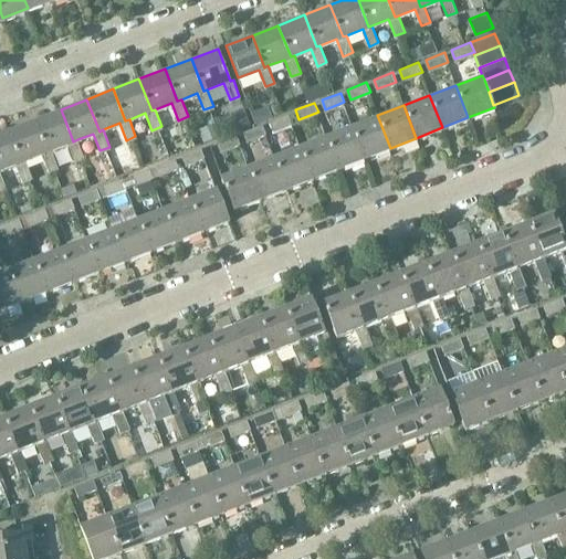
[(61,109),(35,119),(48,151),(51,149),(67,144),(74,160),(84,157),(77,139),(73,141),(61,109)]
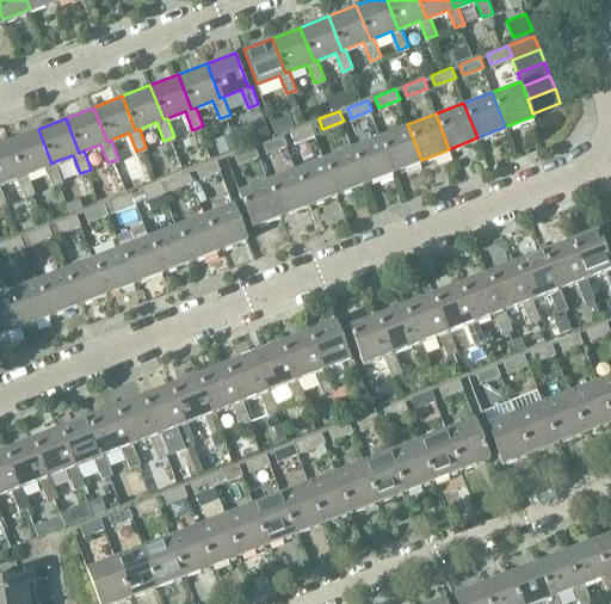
[(291,129),(295,140),(315,131),(312,122),(291,129)]
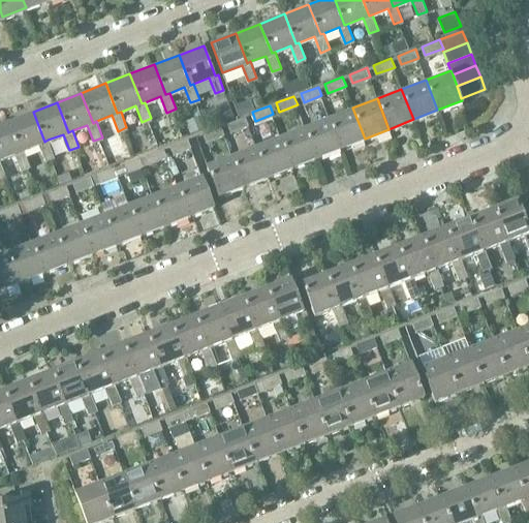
[(352,108),(329,117),(340,148),(365,139),(352,108)]
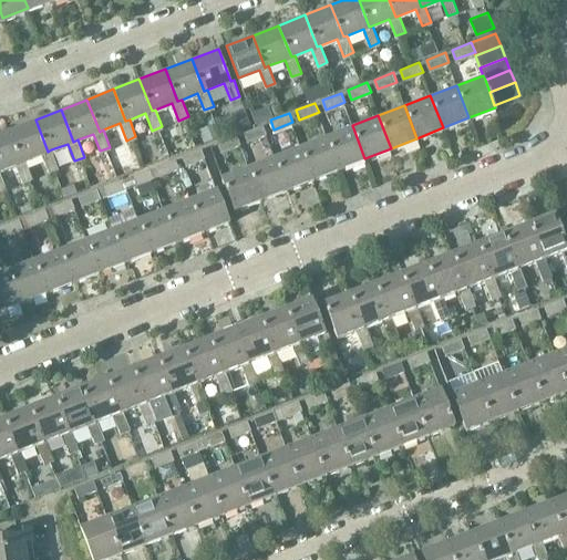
[(35,120),(9,130),(21,162),(26,161),(41,154),(48,170),(58,167),(51,149),(48,152),(35,120)]
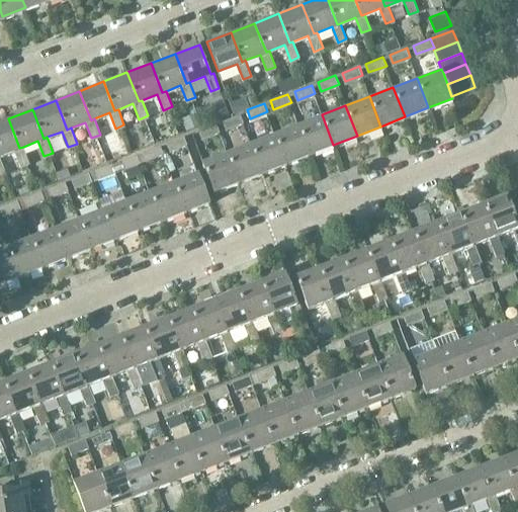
[(223,118),(226,128),(244,120),(240,112),(223,118)]
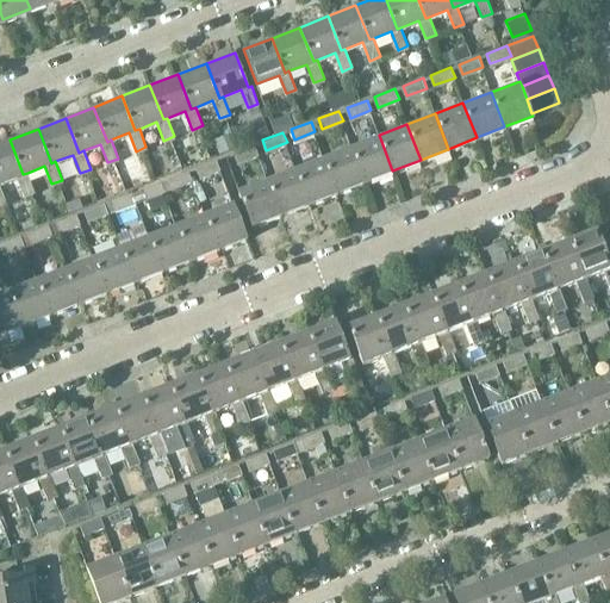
[(379,135),(350,145),(365,181),(392,171),(379,135)]
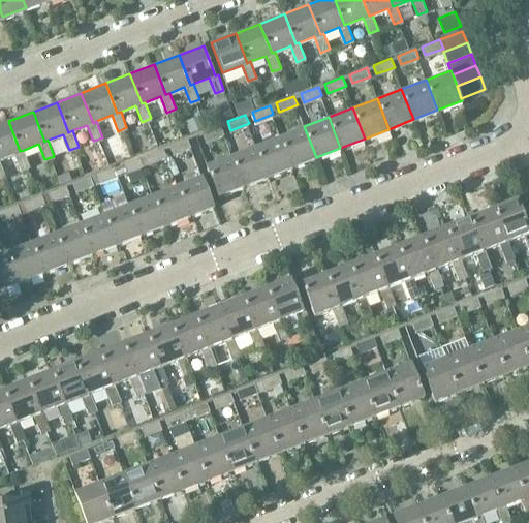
[(8,121),(0,123),(0,158),(14,153),(21,168),(29,165),(24,150),(20,151),(8,121)]
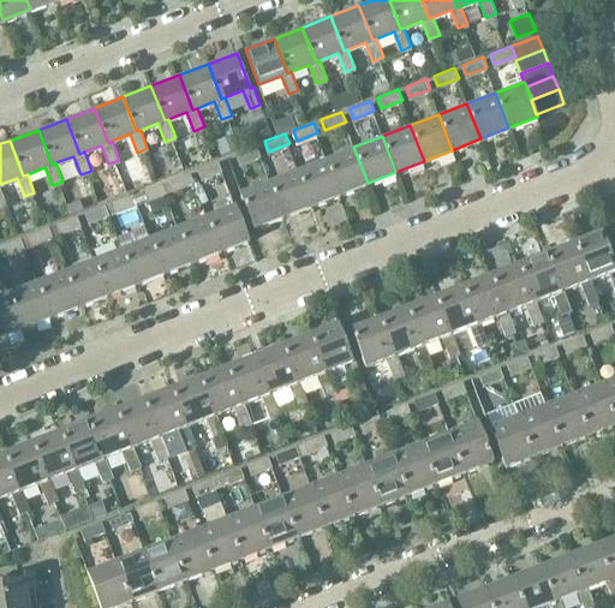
[(237,152),(240,162),(261,154),(257,144),(237,152)]
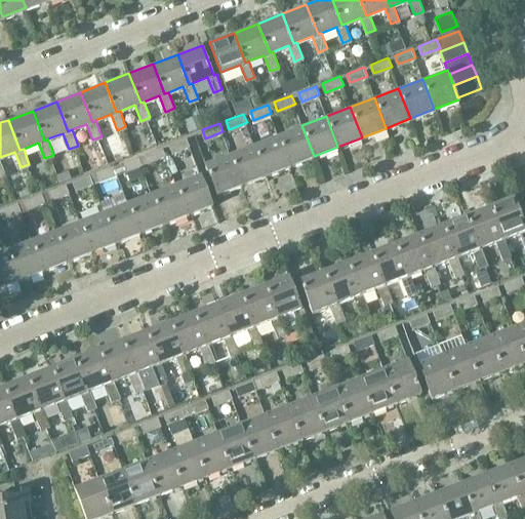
[(301,125),(278,135),(289,165),(314,156),(301,125)]
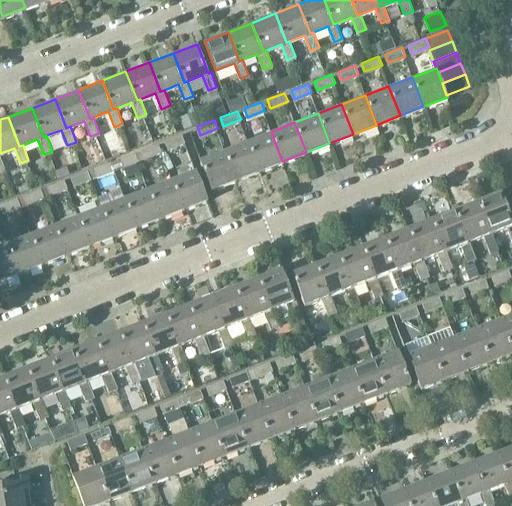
[(164,139),(168,147),(185,141),(182,132),(164,139)]
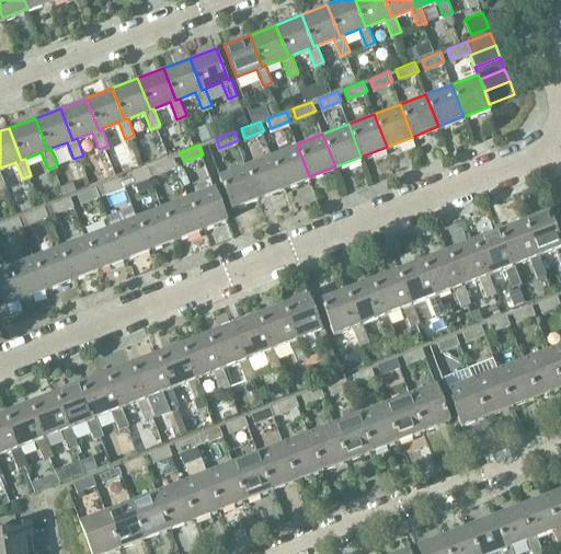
[(297,145),(271,154),(284,186),(309,176),(297,145)]
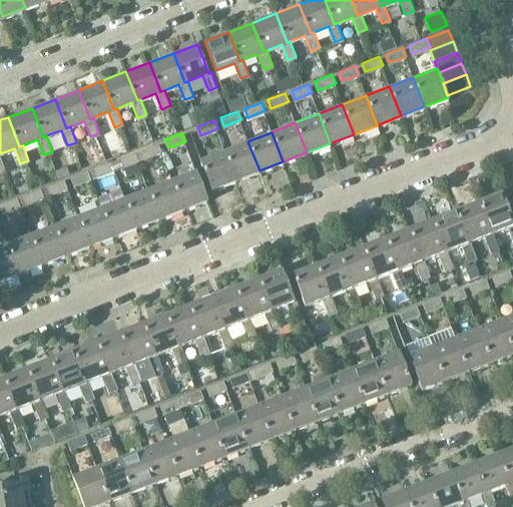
[(141,148),(144,156),(162,150),(158,141),(141,148)]
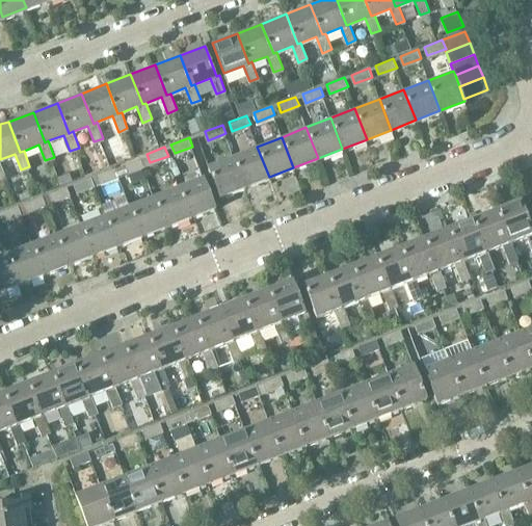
[(233,156),(244,186),(269,177),(257,147),(233,156)]
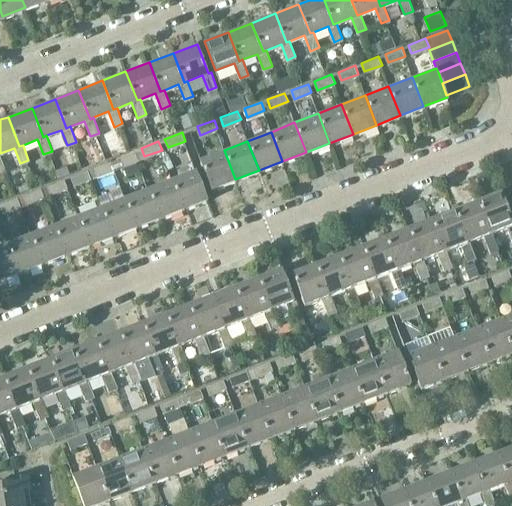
[(117,157),(121,165),(138,159),(135,150),(117,157)]
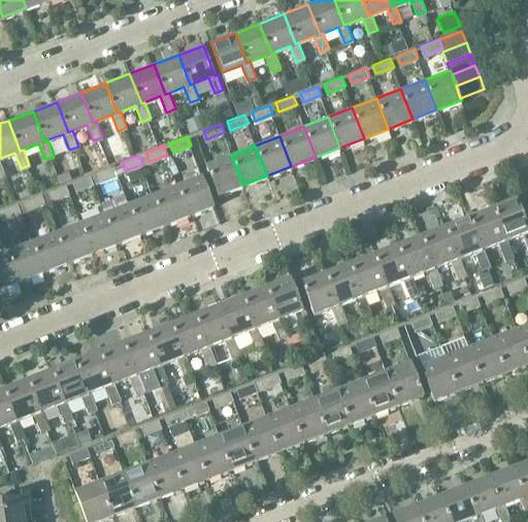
[(242,185),(231,155),(206,164),(219,194),(242,185)]
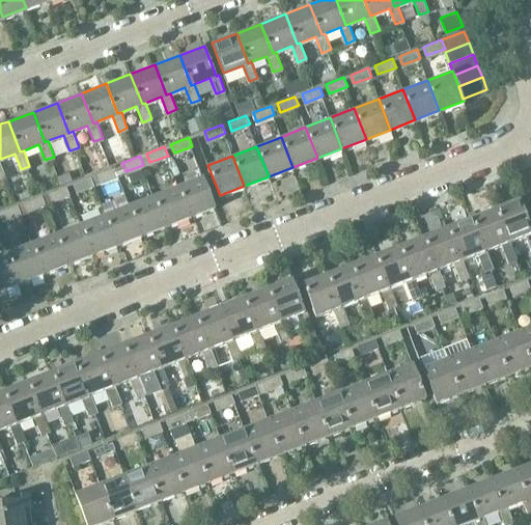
[(98,172),(101,182),(118,174),(115,165),(98,172)]
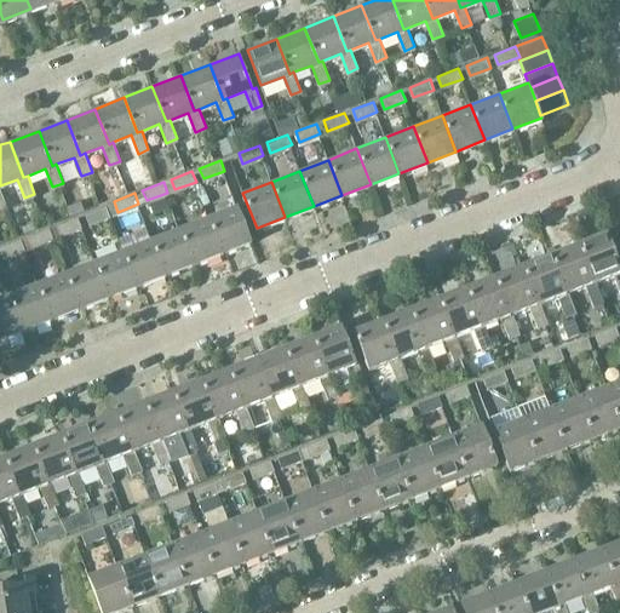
[(85,212),(90,223),(110,215),(107,204),(85,212)]
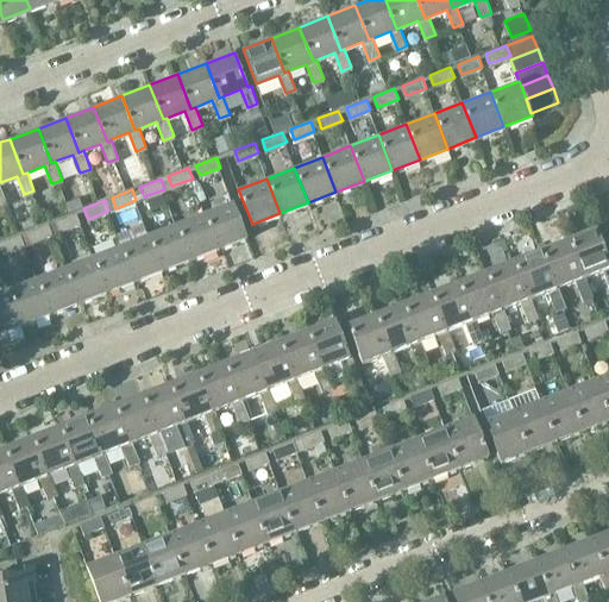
[(205,212),(218,248),(246,237),(233,201),(205,212)]
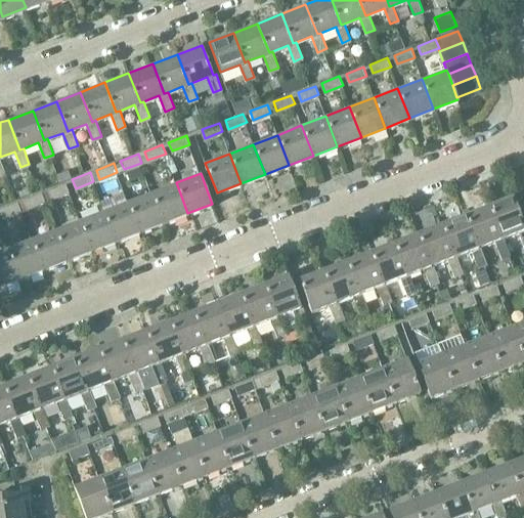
[(48,188),(51,198),(69,190),(66,181),(48,188)]
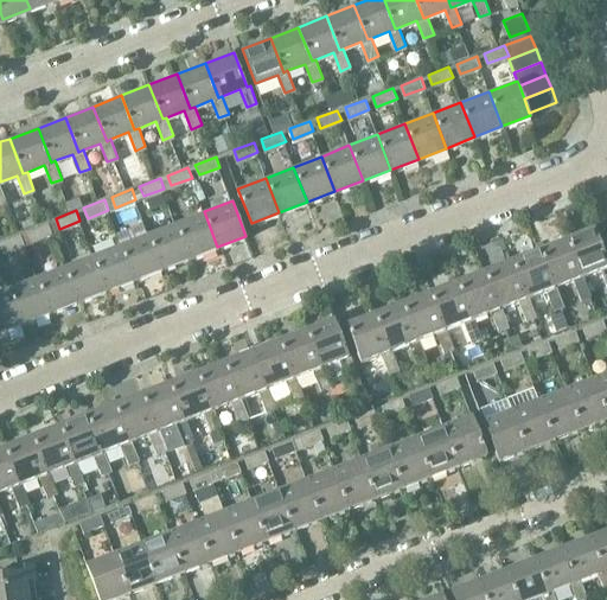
[(176,223),(190,257),(217,247),(204,211),(176,223)]
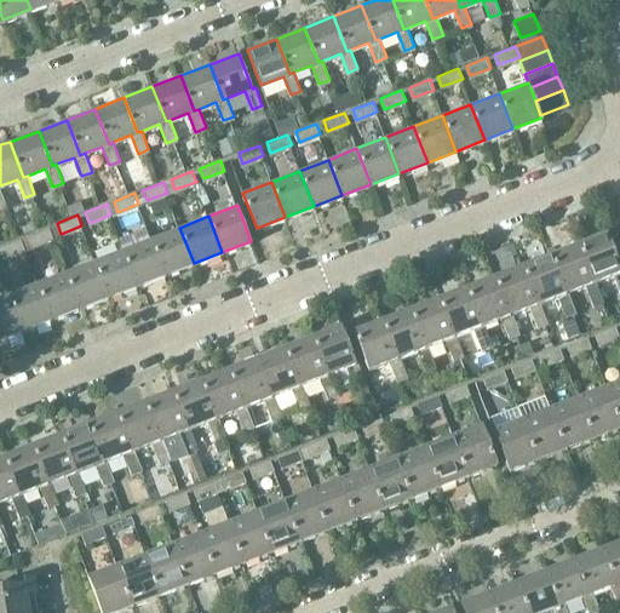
[(28,234),(33,245),(53,236),(50,227),(28,234)]
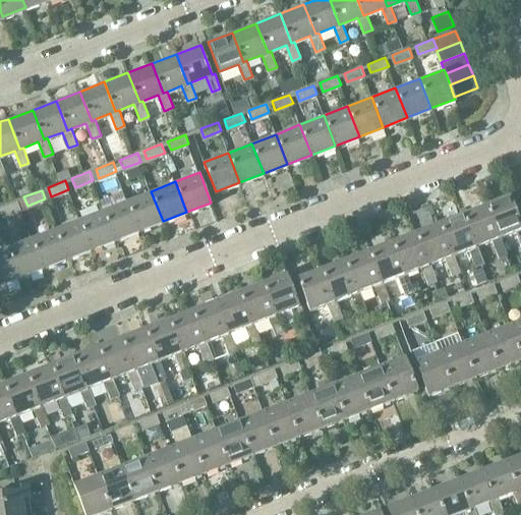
[(127,201),(138,230),(163,221),(151,191),(127,201)]
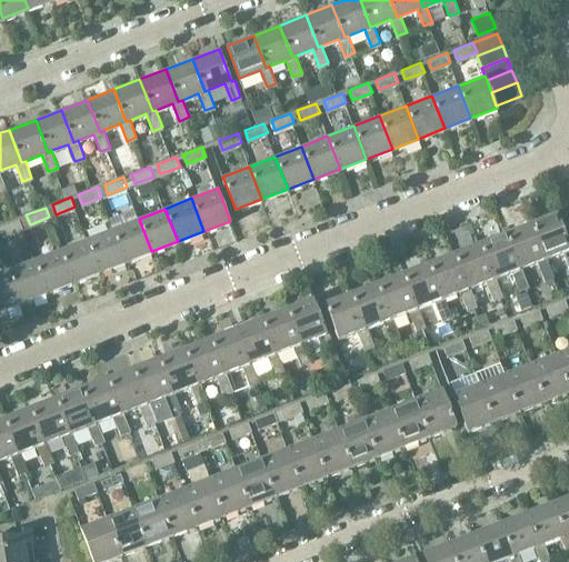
[(568,242),(557,211),(530,221),(545,258),(547,257),(563,250),(568,266),(568,242)]
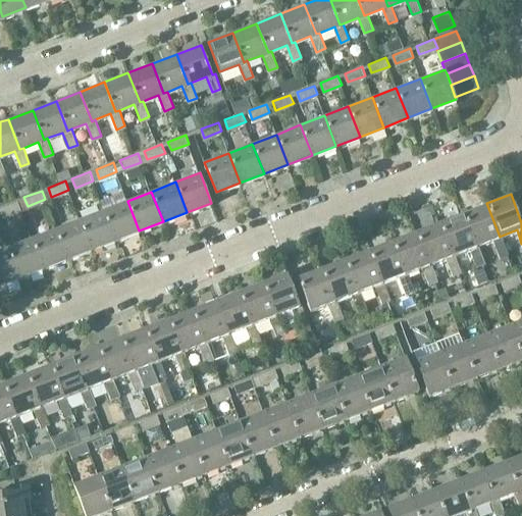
[(0,206),(3,215),(21,208),(17,200),(0,206)]
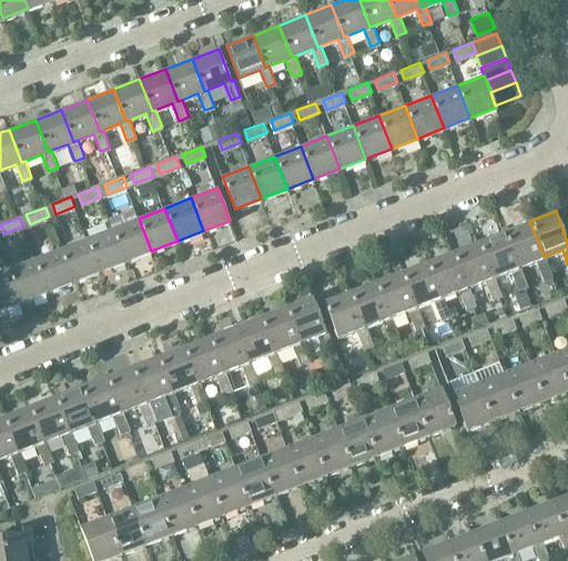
[(139,218),(112,228),(125,261),(151,251),(139,218)]
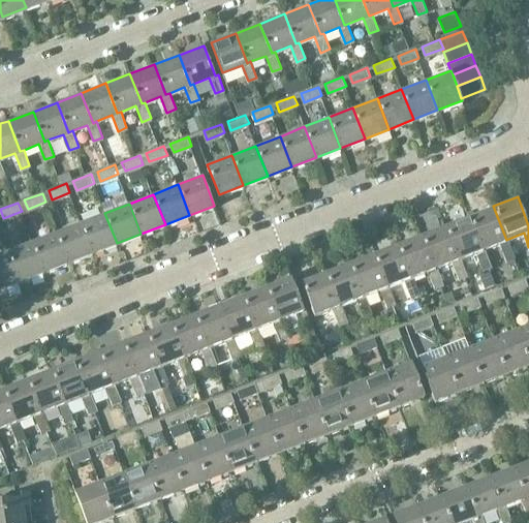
[(493,206),(469,215),(483,249),(485,248),(500,242),(506,259),(516,255),(508,239),(506,240),(493,206)]
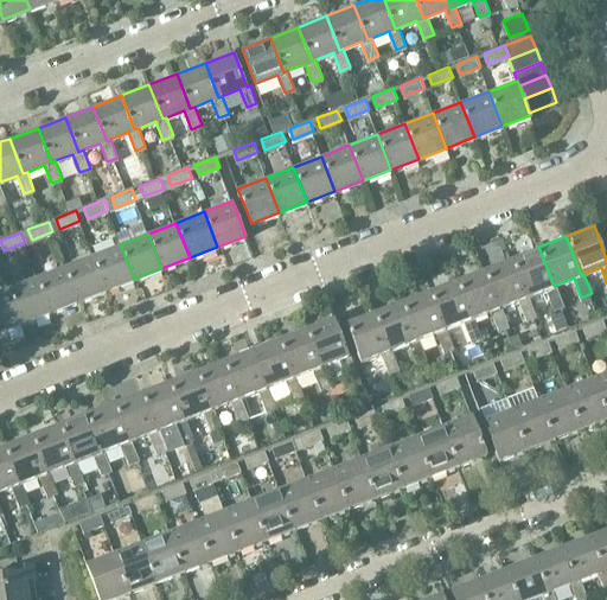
[(120,244),(93,255),(106,289),(134,279),(120,244)]
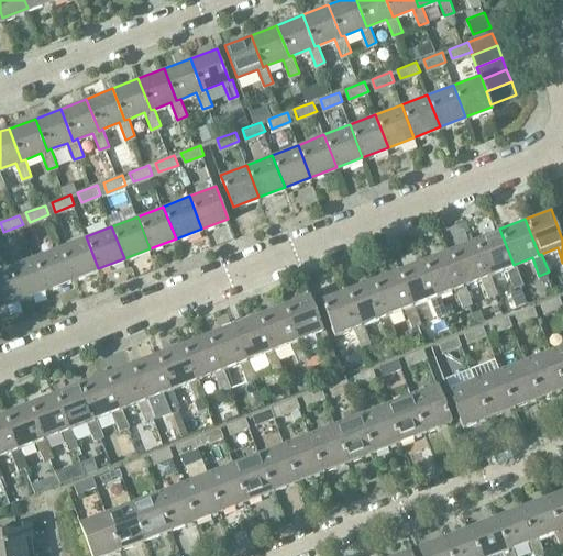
[(499,229),(474,238),(488,275),(490,274),(507,267),(514,286),(522,281),(516,264),(514,265),(499,229)]
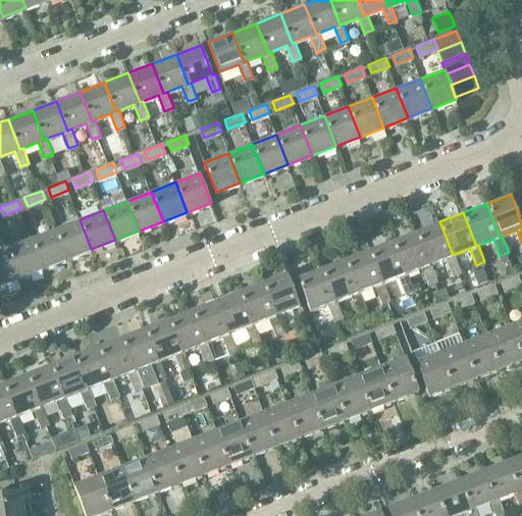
[(80,219),(55,228),(67,258),(91,249),(80,219)]
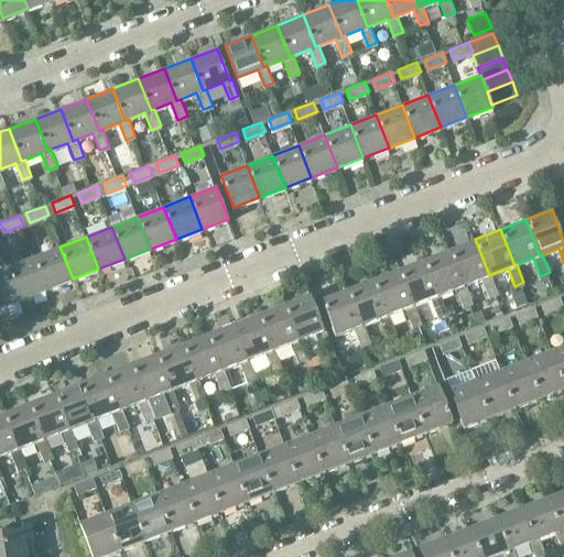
[(475,239),(449,249),(464,285),(466,284),(481,277),(489,296),(498,292),(491,274),(489,275),(475,239)]
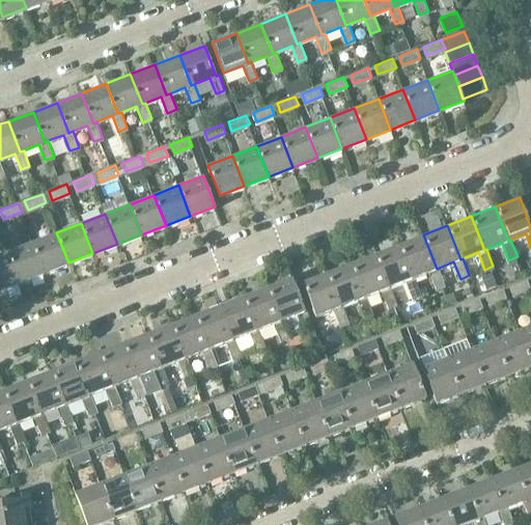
[(56,232),(32,242),(44,272),(68,263),(56,232)]
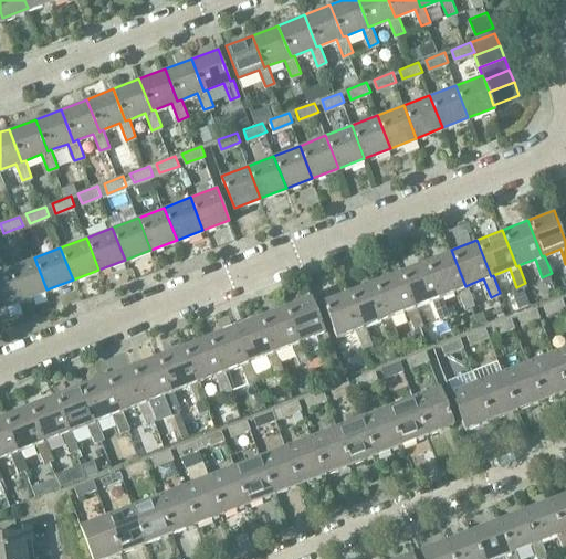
[(451,250),(426,260),(439,296),(442,295),(458,288),(465,306),(474,303),(468,285),(465,286),(451,250)]
